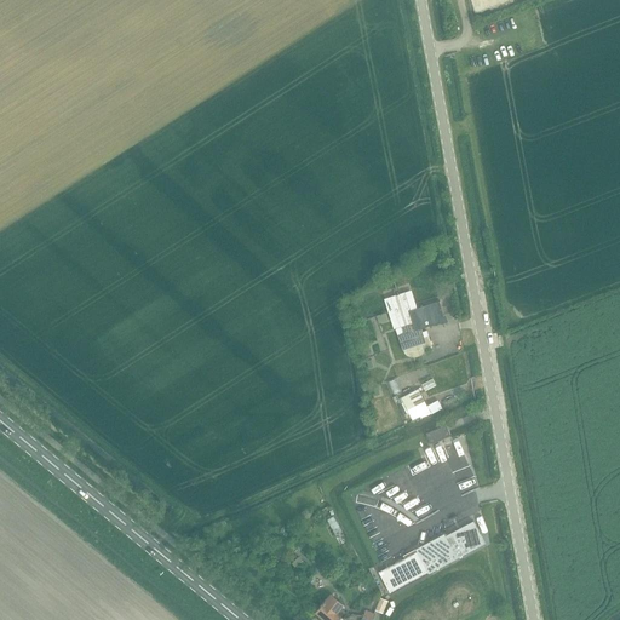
[(438,299),(408,309),(403,293),(390,297),(400,327),(401,332),(396,334),(401,350),(425,342),(420,327),(445,319),(438,299)]
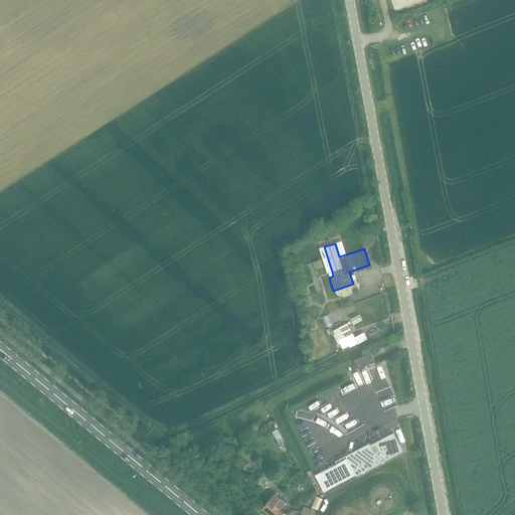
[(313,262),(314,268),(322,266),(320,260),(313,262)]
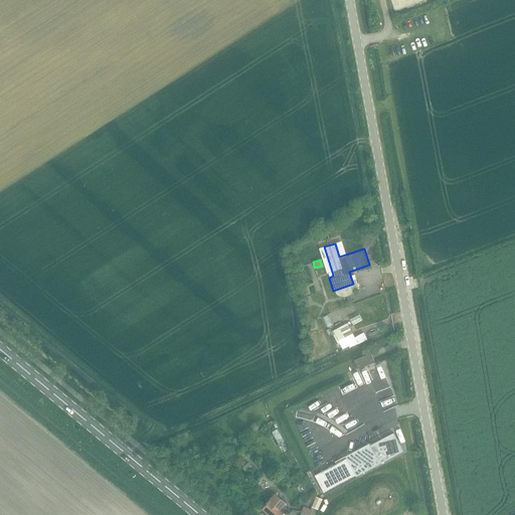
[(333,330),(343,350),(357,342),(347,323),(333,330)]
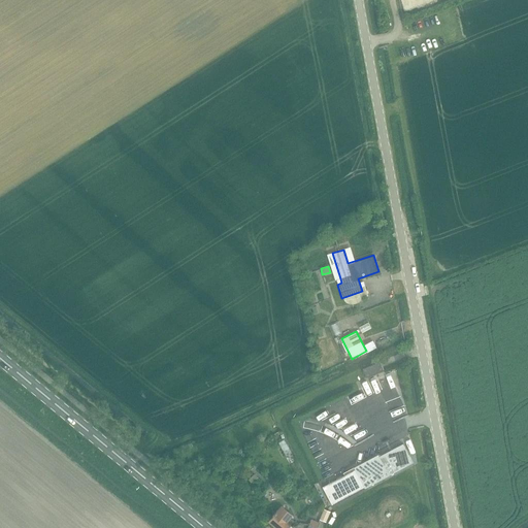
[(363,371),(366,378),(383,371),(380,364),(363,371)]
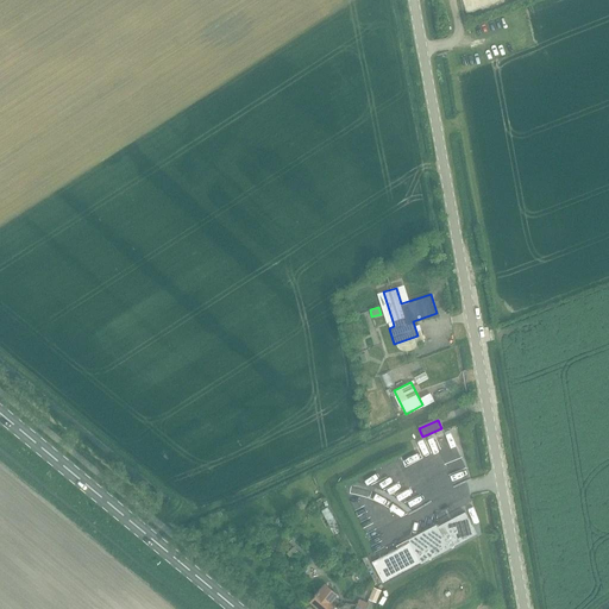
[(438,450),(444,447),(439,434),(433,437),(438,450)]
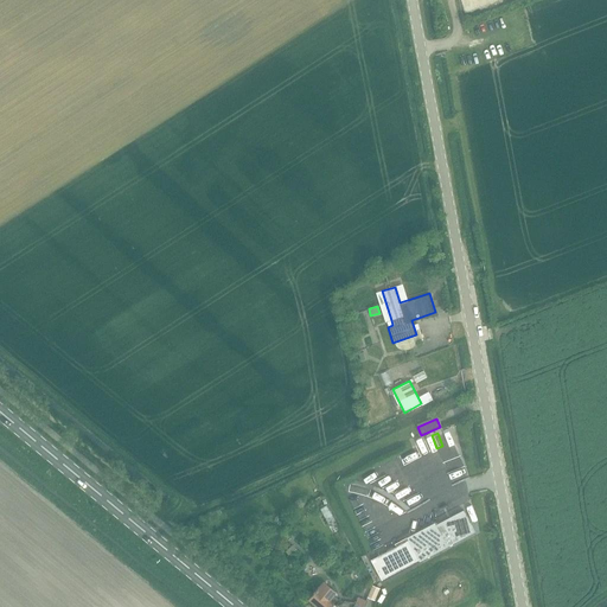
[(408,540),(370,560),(382,581),(420,561),(475,531),(464,510),(436,524),(435,523),(407,537),(408,540)]
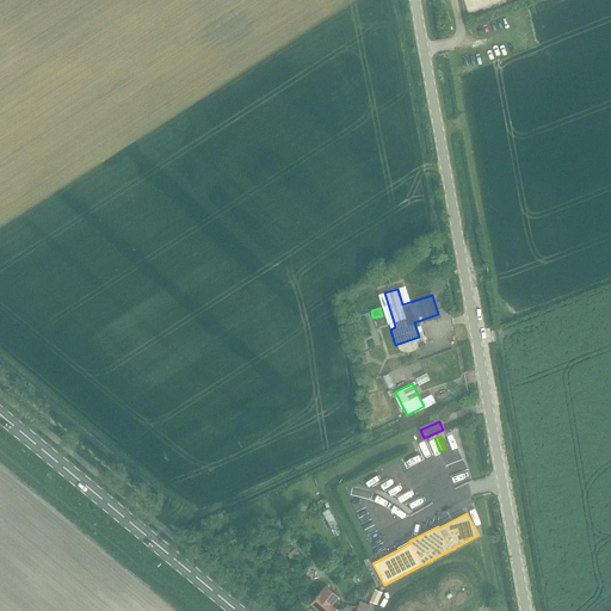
[(310,604),(318,610),(334,610),(341,604),(334,599),(338,596),(326,585),(310,604)]
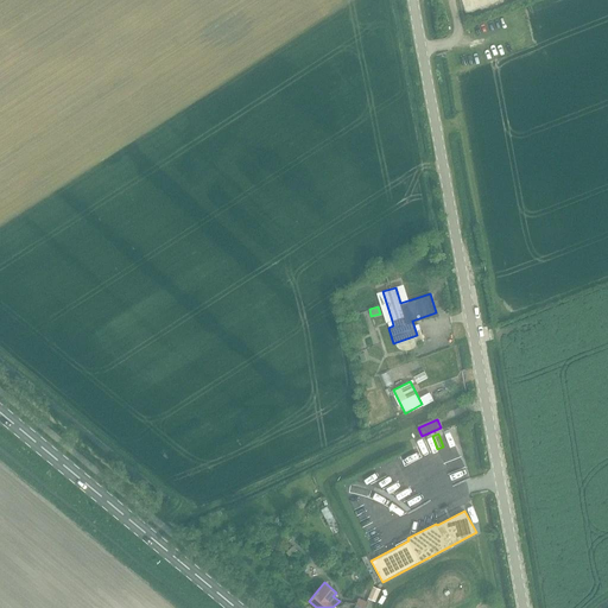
[(367,599),(375,601),(380,589),(373,586),(367,599)]
